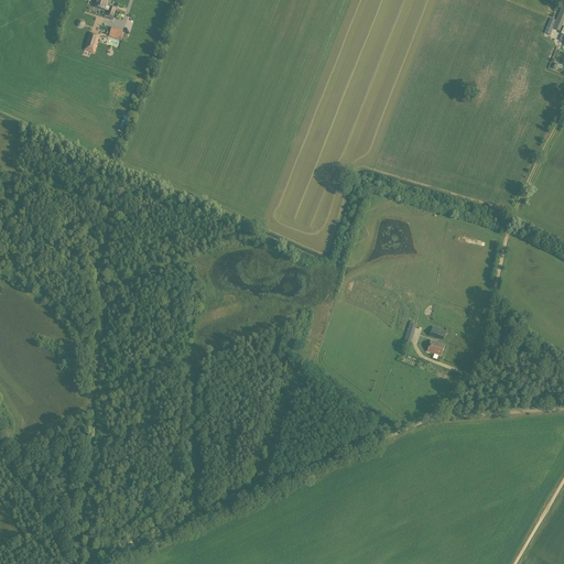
[(108,2),(108,0),(97,0),(95,7),(106,10),(109,11),(108,15),(114,17),(116,9),(110,8),(106,7),(107,2),(108,2)]
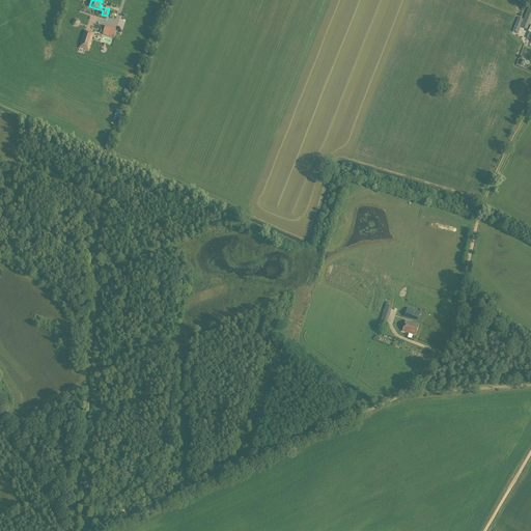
[(519,18),(515,25),(527,30),(530,19),(530,8),(528,7),(523,20),(519,18)]
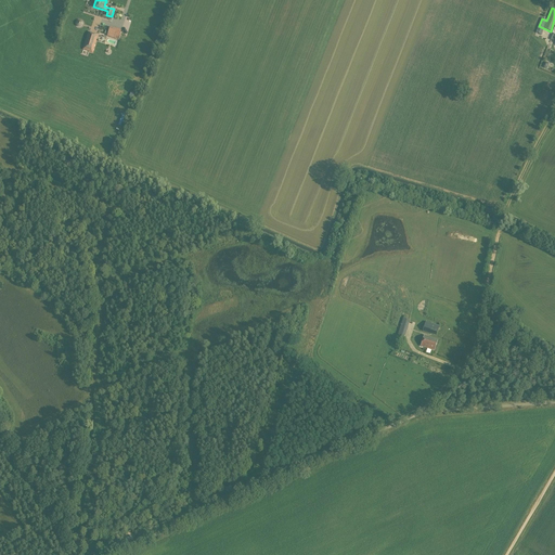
[(118,40),(121,30),(110,27),(107,36),(118,40)]
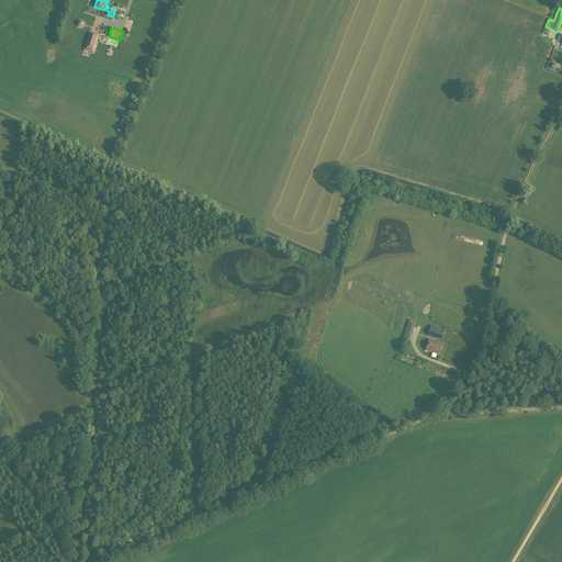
[(93,53),(99,35),(90,32),(85,51),(93,53)]
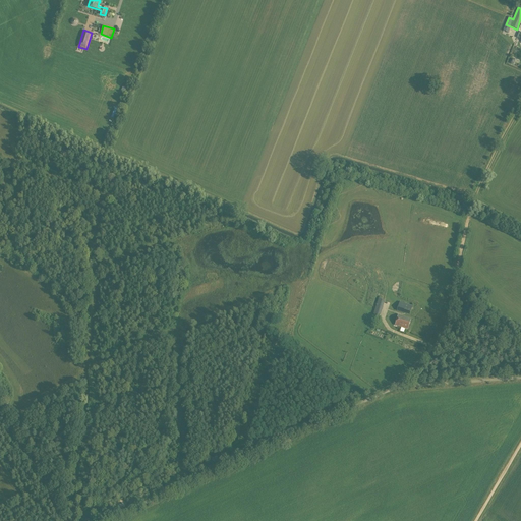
[(385,301),(379,298),(375,307),(382,309),(385,301)]
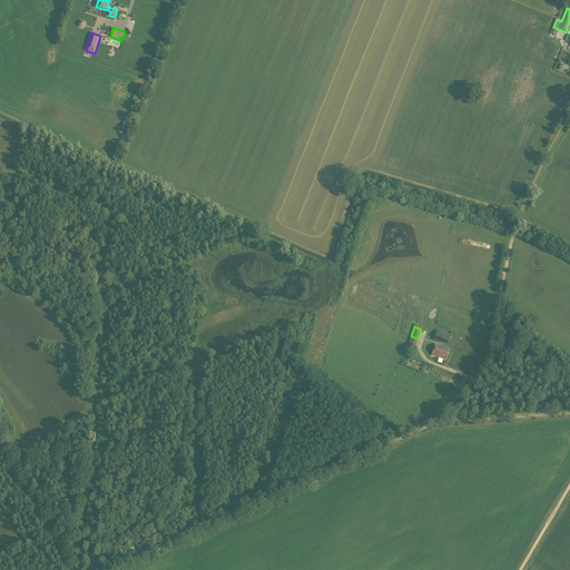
[(449,344),(451,335),(443,332),(440,342),(448,345),(449,344)]
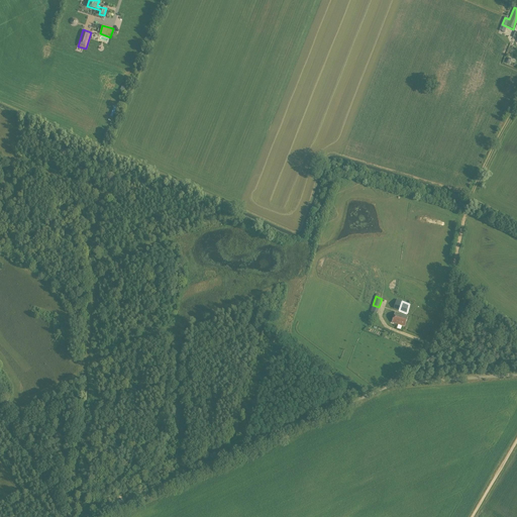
[(405,326),(408,316),(396,312),(392,322),(405,326)]
